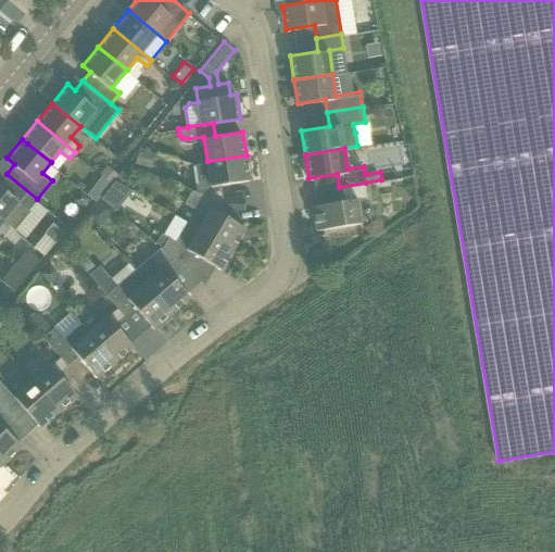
[(207,161),(194,163),(198,184),(197,185),(197,186),(198,186),(196,190),(212,196),(223,196),(223,184),(250,179),(247,155),(207,161)]
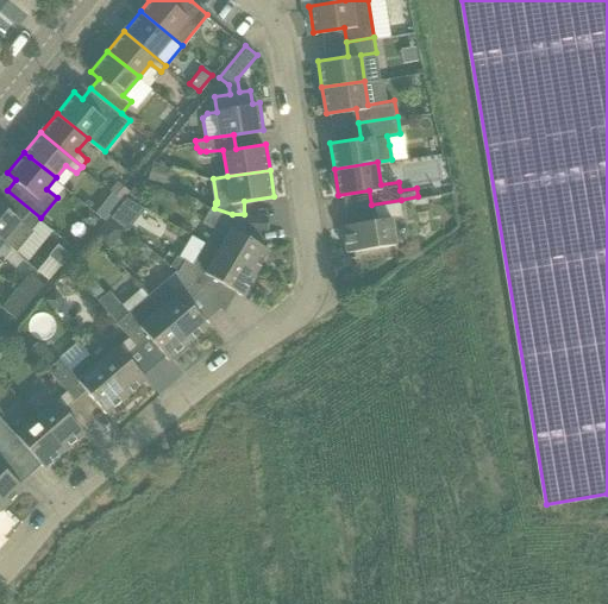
[(41,218),(7,190),(0,199),(0,236),(5,239),(4,240),(16,249),(41,218)]
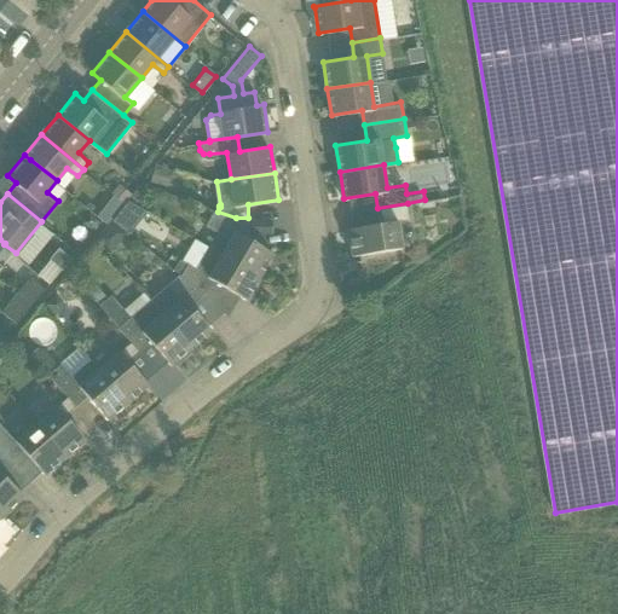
[(134,198),(117,219),(132,230),(149,209),(134,198)]
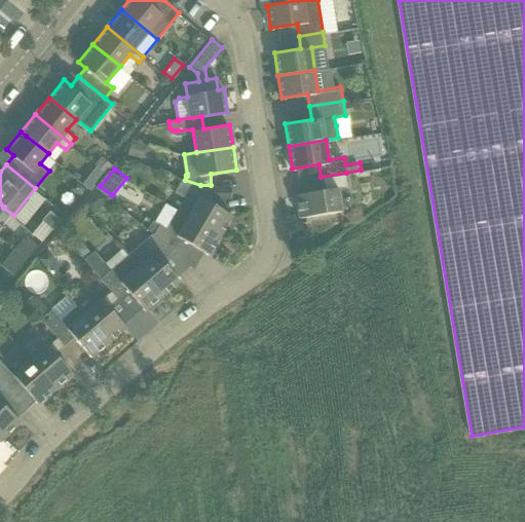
[(348,185),(346,173),(321,177),(322,177),(324,189),(296,193),(300,217),(342,210),(338,187),(348,185)]
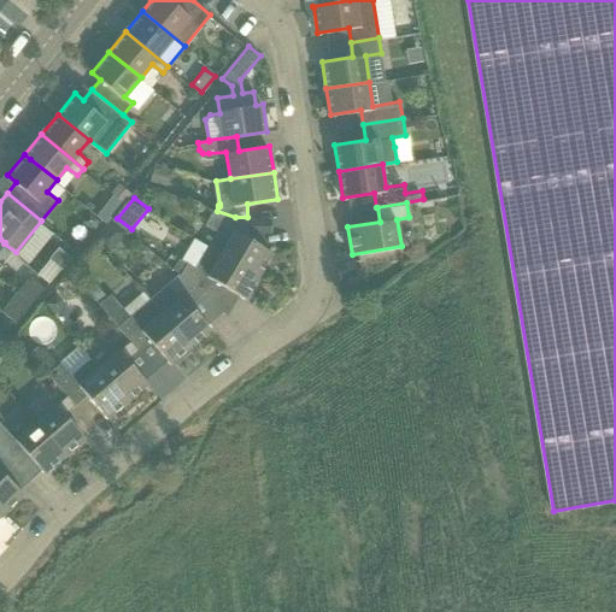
[(248,236),(247,217),(235,217),(212,210),(205,222),(216,229),(207,243),(222,252),(259,275),(274,252),(248,236)]
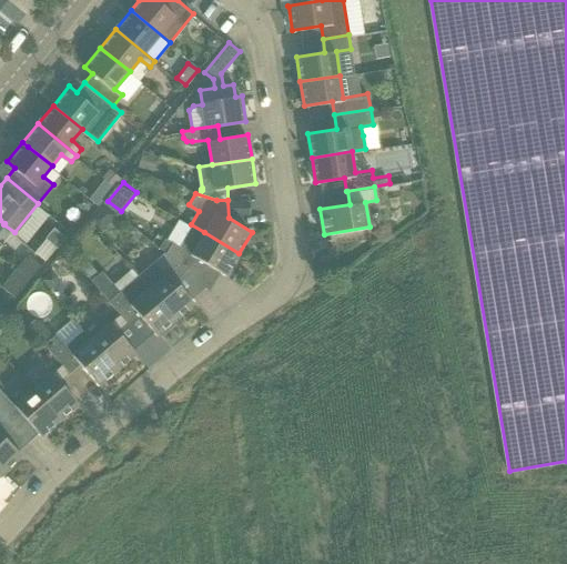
[(49,259),(68,233),(56,224),(37,250),(49,259)]
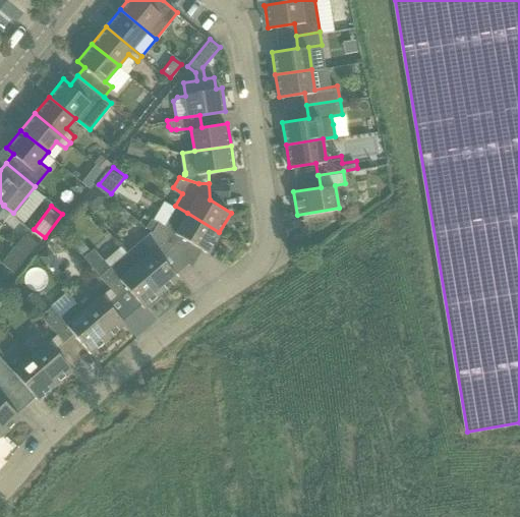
[(219,232),(187,213),(175,206),(164,224),(158,221),(152,231),(164,240),(172,247),(179,235),(208,251),(219,232)]
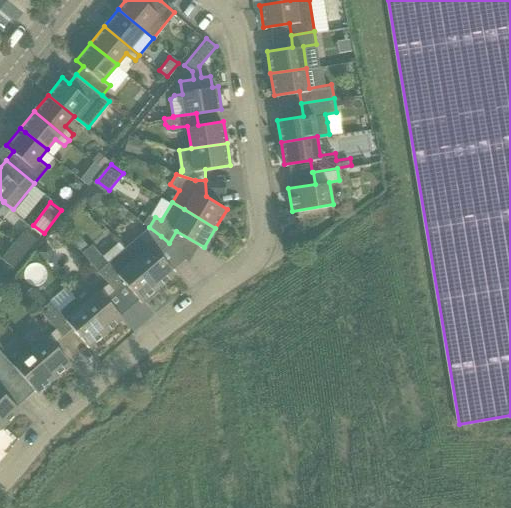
[(158,252),(169,243),(161,236),(149,227),(148,226),(124,247),(159,286),(175,272),(158,252)]
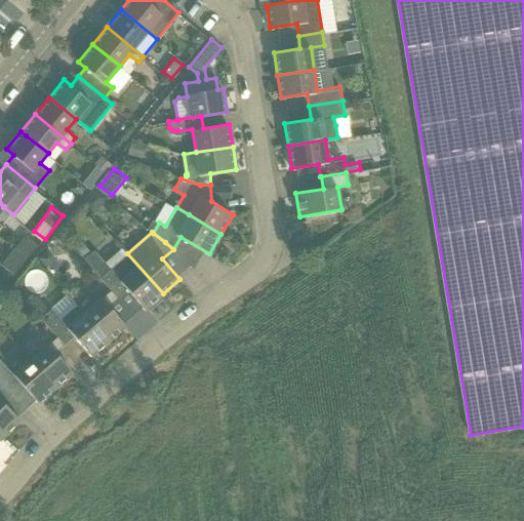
[(28,255),(38,244),(26,234),(16,245),(28,255)]
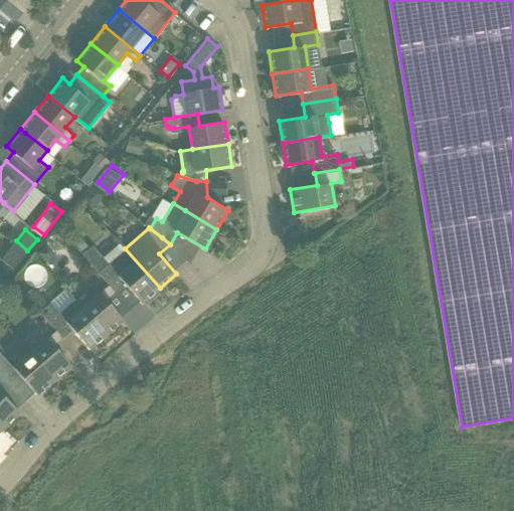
[(13,268),(27,250),(16,240),(1,258),(13,268)]
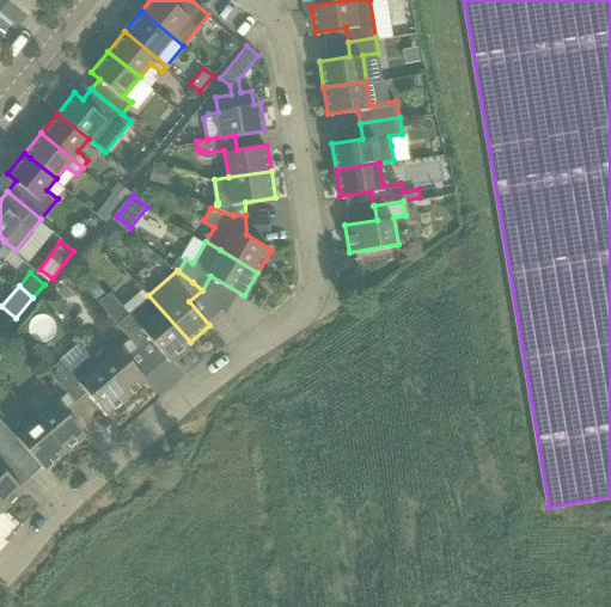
[(190,342),(148,295),(127,313),(117,322),(129,337),(129,336),(138,345),(150,336),(170,360),(190,342)]
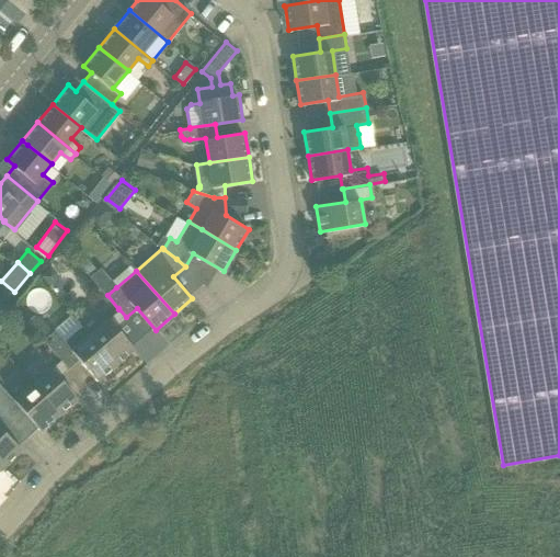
[(116,326),(126,317),(118,308),(118,309),(90,333),(116,364),(135,348),(116,326)]
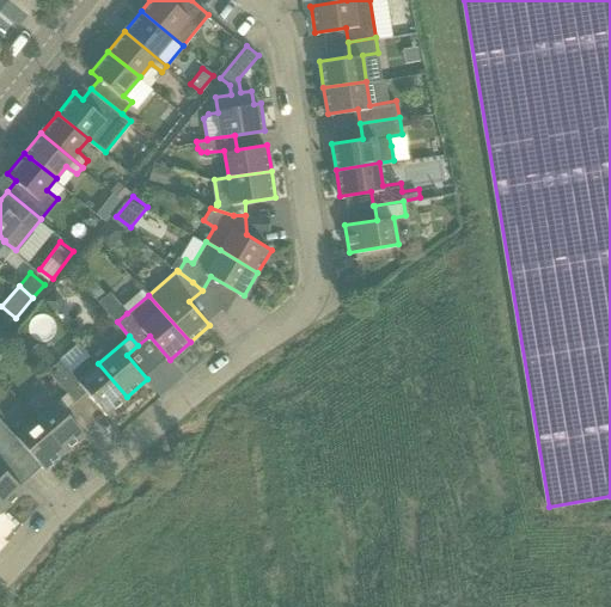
[(127,397),(98,363),(90,354),(69,371),(60,357),(57,360),(40,338),(29,348),(67,391),(75,400),(86,391),(108,414),(127,397)]
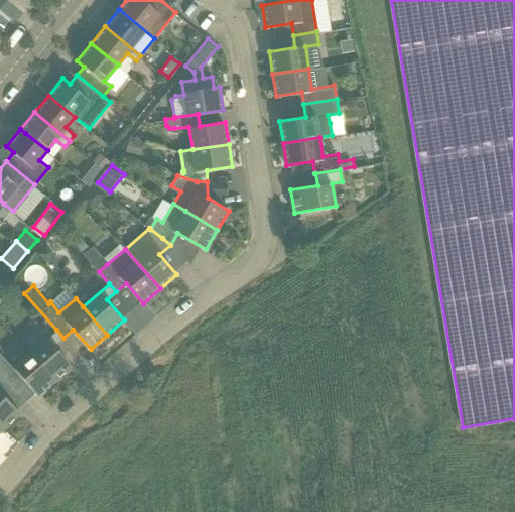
[(54,346),(63,338),(56,330),(30,352),(54,380),(72,365),(54,346)]
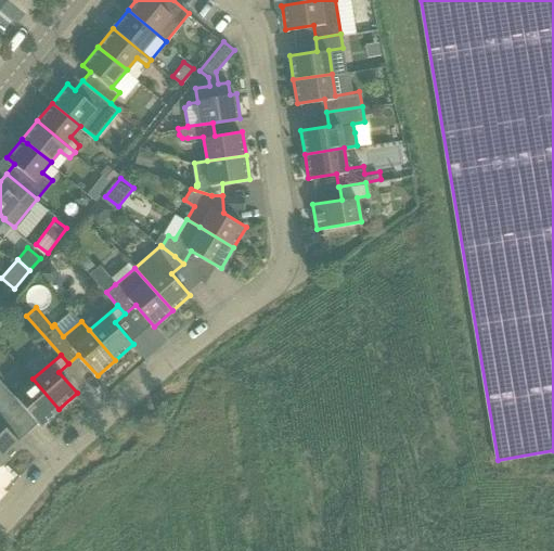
[(59,409),(33,379),(14,395),(0,380),(0,400),(11,412),(22,404),(40,425),(59,409)]
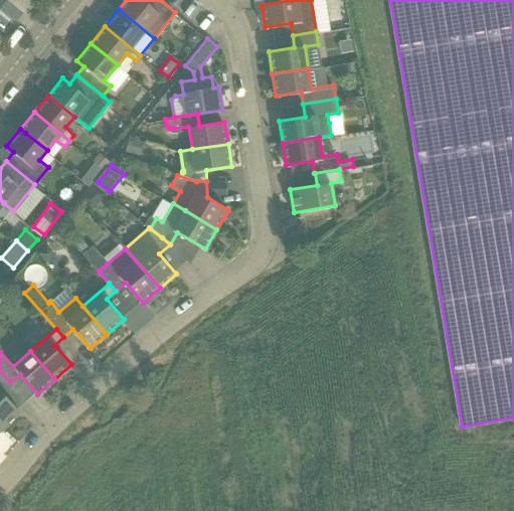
[(9,384),(10,382),(3,375),(0,371),(0,422),(4,427),(20,410),(1,392),(9,384)]
